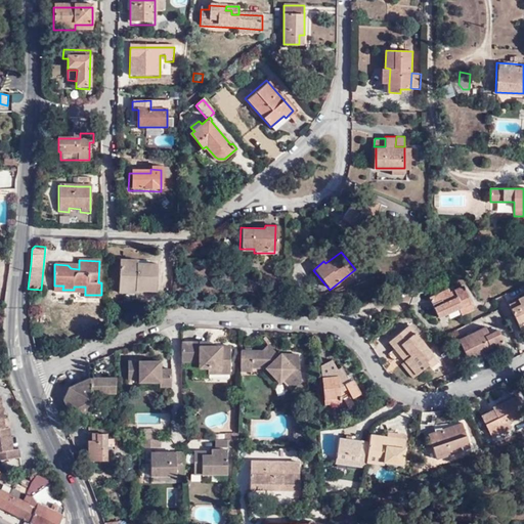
[(126,267),(126,260),(117,260),(116,288),(132,288),(132,291),(154,291),(154,264),(133,264),(133,267),(126,267)]
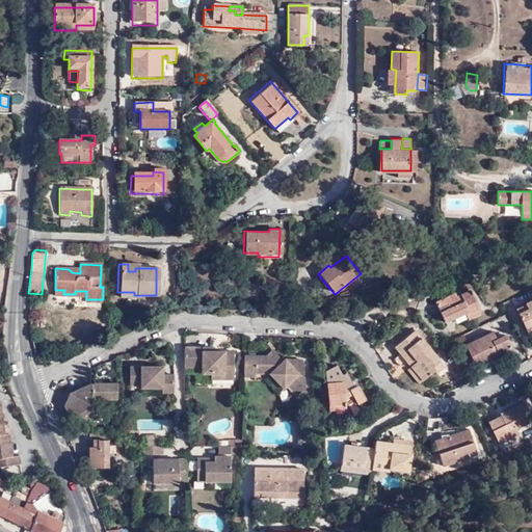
[(468,314),(470,320),(482,315),(472,292),(458,298),(456,295),(437,304),(447,323),(468,314)]
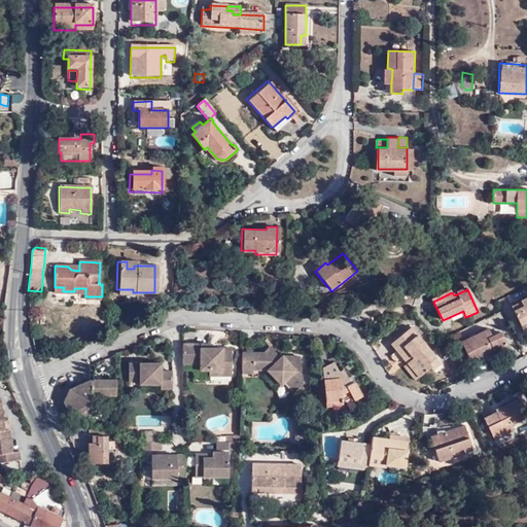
[(526,325),(526,300),(514,307),(524,327),(526,325)]
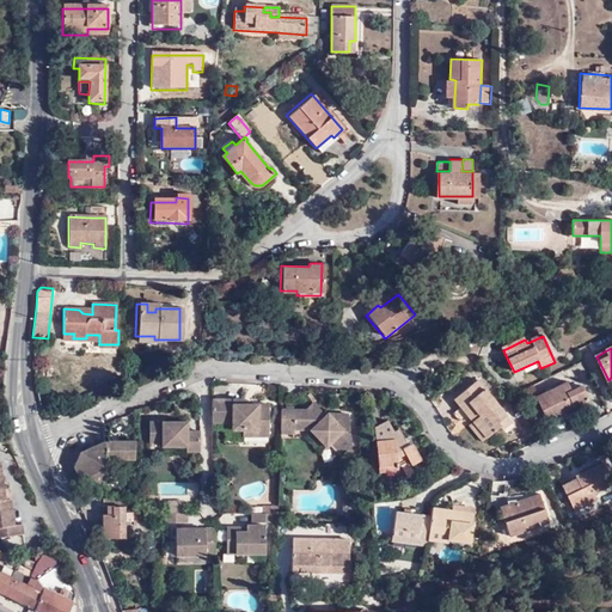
[(518,380),(540,368),(538,361),(514,372),(518,380)]
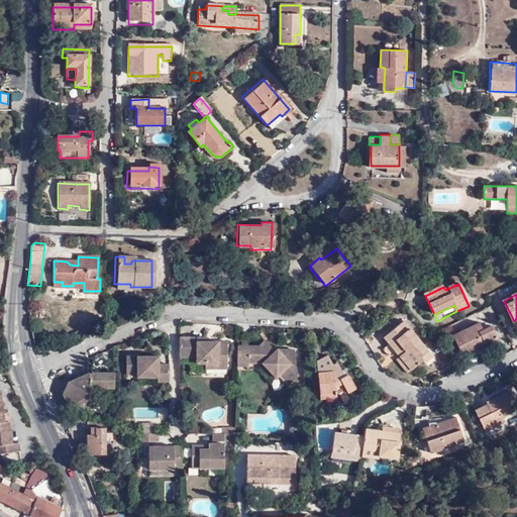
[(423,357),(430,351),(404,321),(385,337),(401,357),(412,372),(424,360),(425,360),(423,357)]
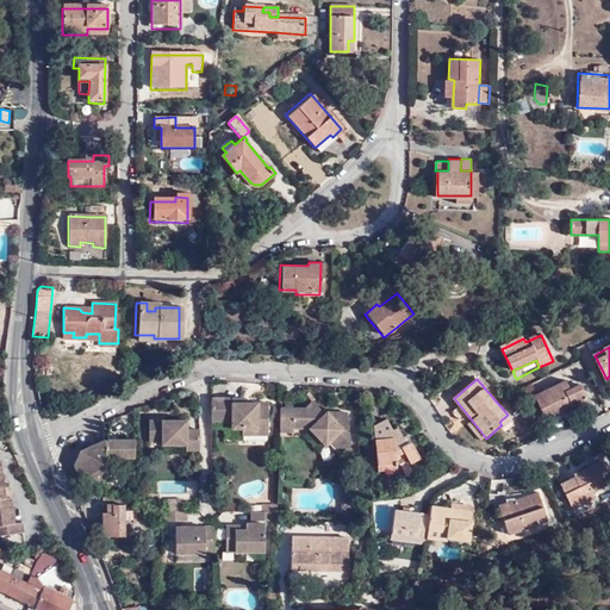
[(567,381),(536,396),(547,419),(574,406),(576,409),(590,403),(582,385),(571,390),(567,381)]
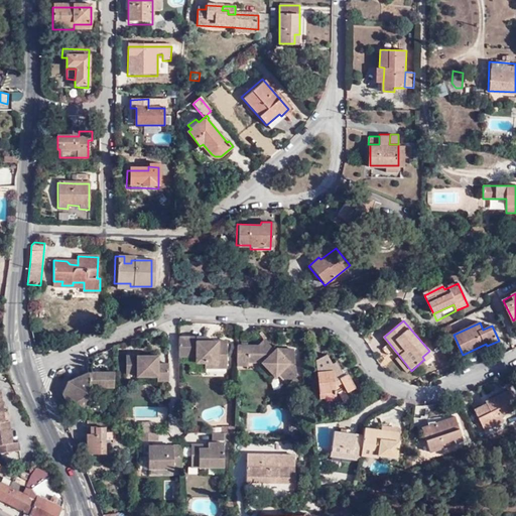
[(206,343),(179,343),(179,362),(197,362),(197,368),(206,368),(206,373),(227,374),(227,347),(214,347),(206,347),(206,343)]
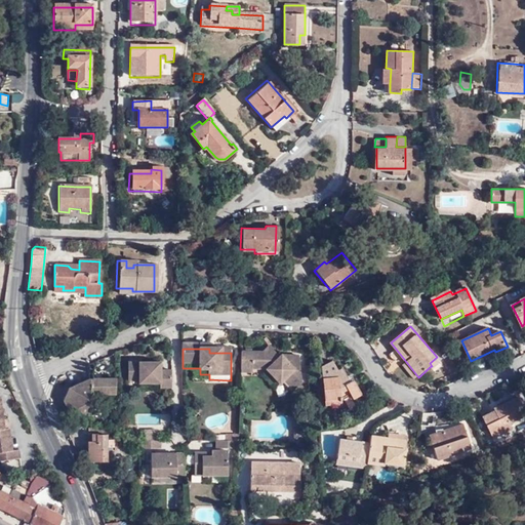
[(263,355),(242,355),(241,375),(251,375),(251,371),(265,372),(280,388),(285,382),(295,393),(303,386),(299,358),(292,358),(287,363),(282,358),(279,360),(269,349),(263,355)]
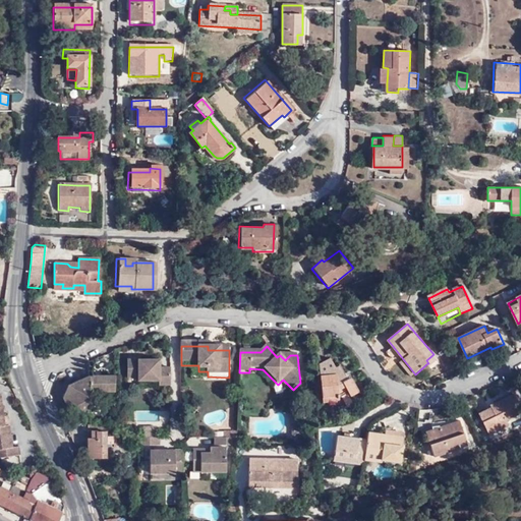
[(438,360),(433,354),(426,360),(428,363),(427,363),(429,366),(438,360)]
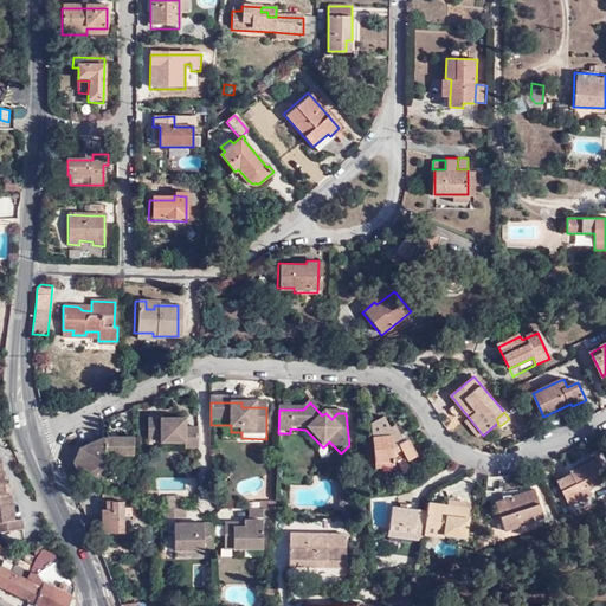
[(180,429),(180,419),(148,418),(148,440),(160,440),(160,444),(173,444),(184,444),(184,449),(198,449),(198,429),(187,429),(180,429)]
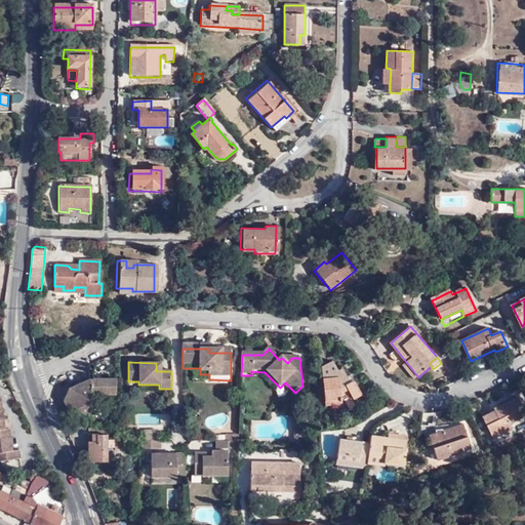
[(418,377),(407,363),(404,365),(415,379),(418,377)]
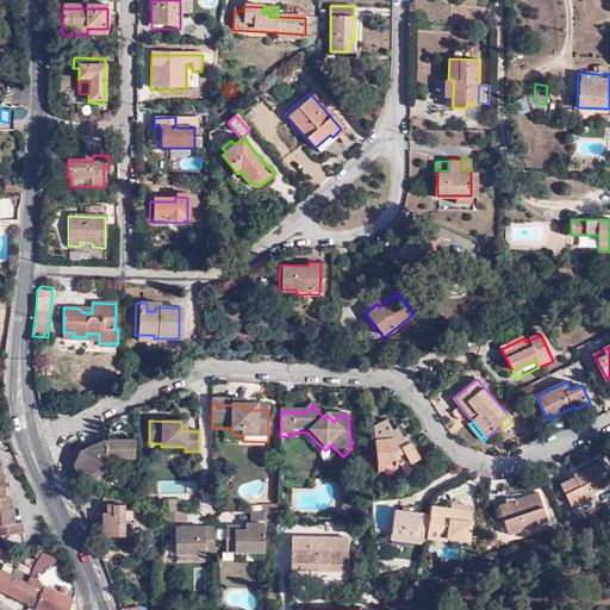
[(386,472),(386,478),(398,477),(398,471),(406,465),(410,471),(421,465),(411,449),(408,450),(399,435),(393,437),(387,427),(373,434),(377,472),(386,472)]
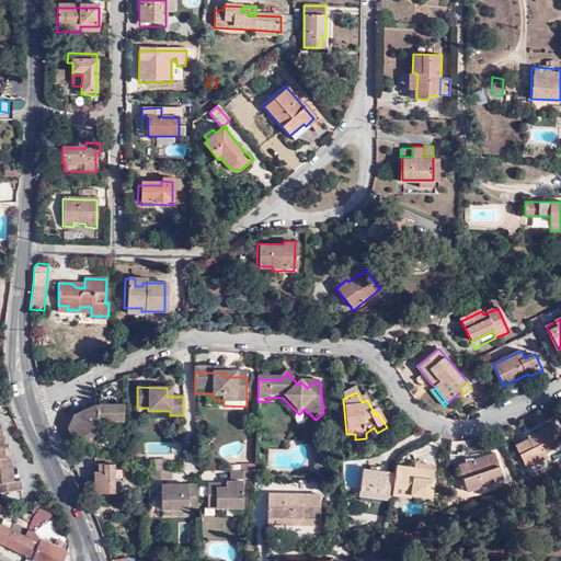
[(124,423),(124,407),(98,407),(96,416),(87,416),(87,412),(78,415),(76,416),(69,430),(77,447),(86,447),(87,441),(96,441),(96,422),(124,423)]
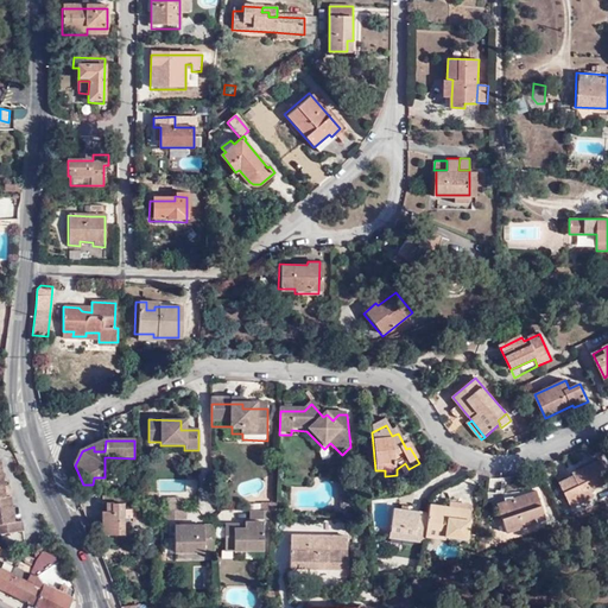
[(105,451),(106,441),(94,447),(94,451),(105,451)]
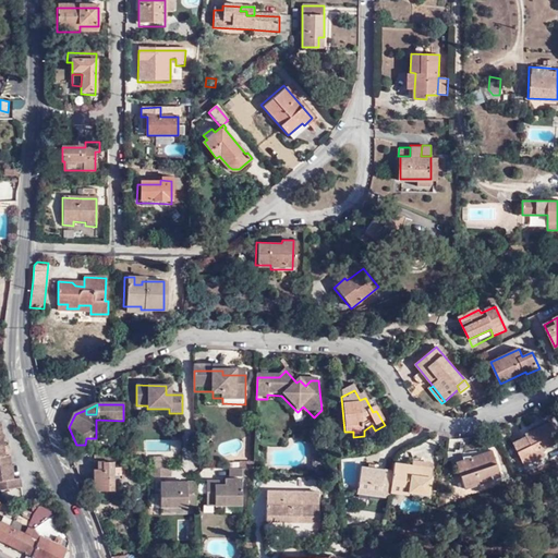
[(537,433),(526,437),(513,444),(522,460),(530,456),(533,461),(546,455),(544,449),(557,443),(557,433),(553,422),(536,429),(537,433)]
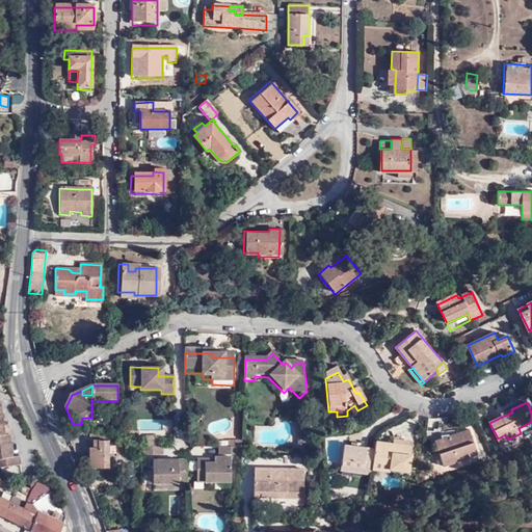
[(436,442),(446,468),(480,455),(471,430),(451,436),(451,435),(444,437),(445,439),(436,442)]
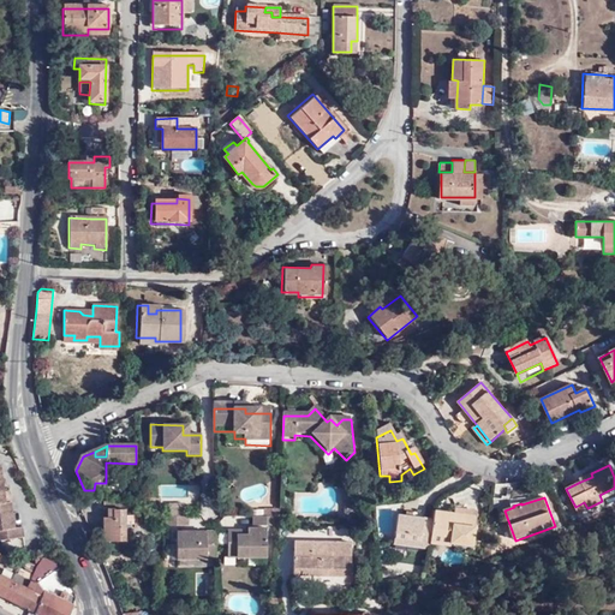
[(0,536),(6,536),(6,539),(23,537),(21,526),(13,527),(10,501),(0,502),(0,536)]
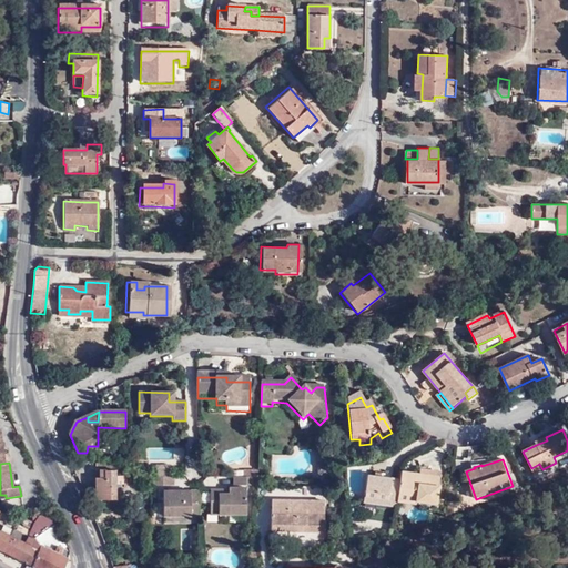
[(114,464),(97,464),(95,501),(114,501),(117,467),(114,464)]
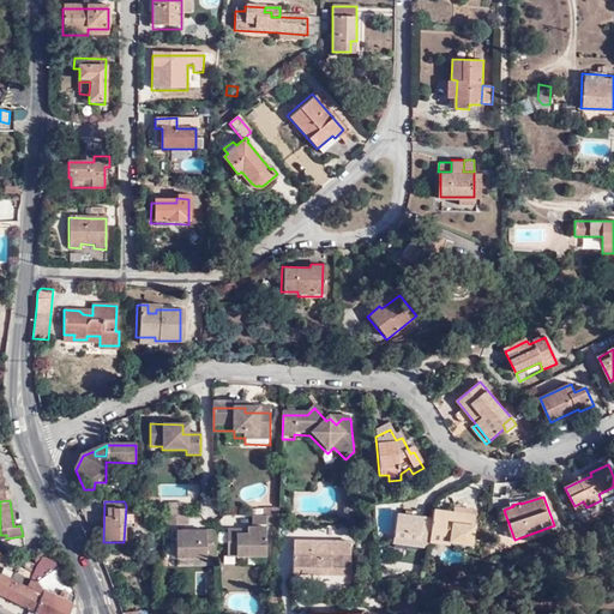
[(583,501),(575,506),(577,512),(587,507),(583,501)]
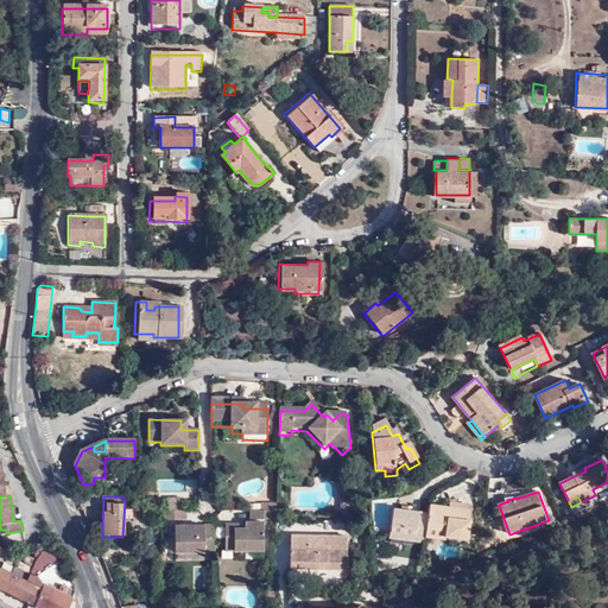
[(453,508),(432,506),(432,507),(431,514),(430,527),(449,530),(448,537),(470,539),(474,511),(453,508)]
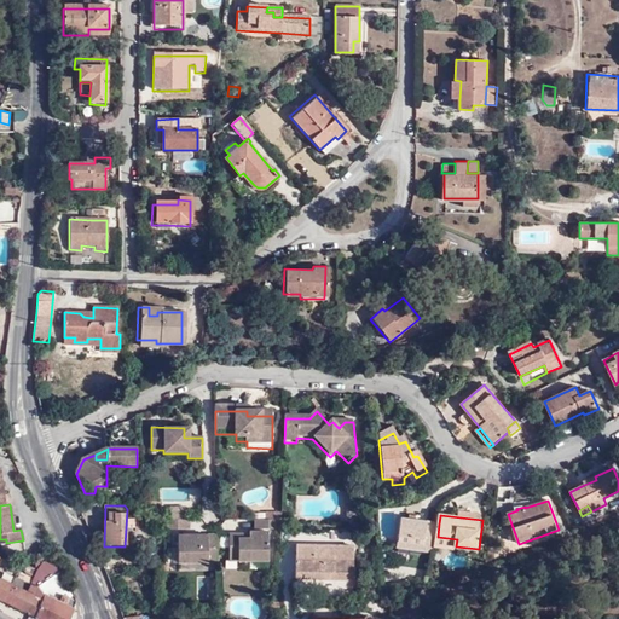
[(438,537),(439,524),(417,521),(410,520),(403,519),(399,549),(435,554),(437,548),(438,537)]
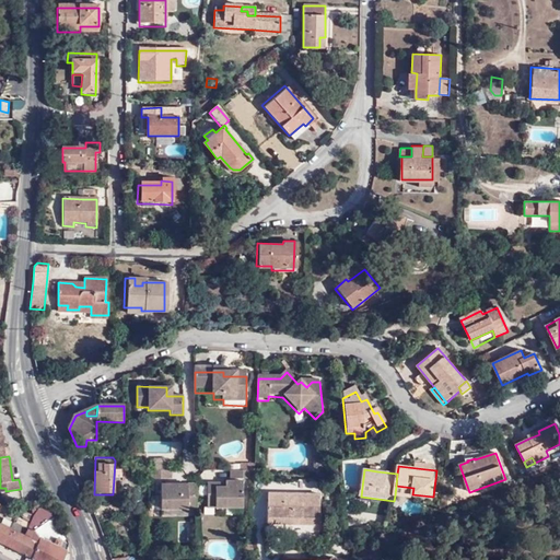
[(214,488),(214,485),(206,485),(206,509),(242,509),(241,482),(223,482),(223,485),(223,488),(214,488)]
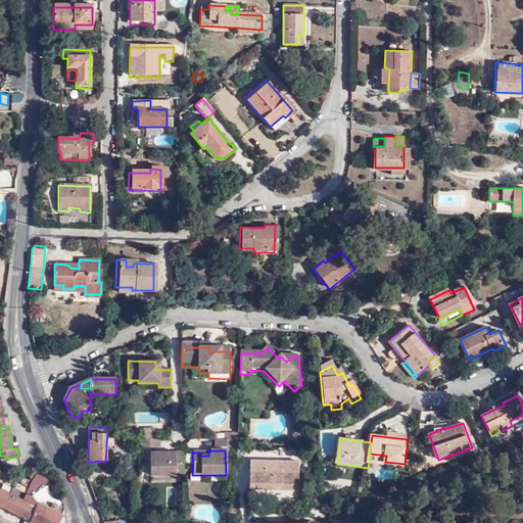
[(149,477),(182,477),(182,454),(165,454),(165,458),(158,457),(158,454),(149,455),(149,477)]
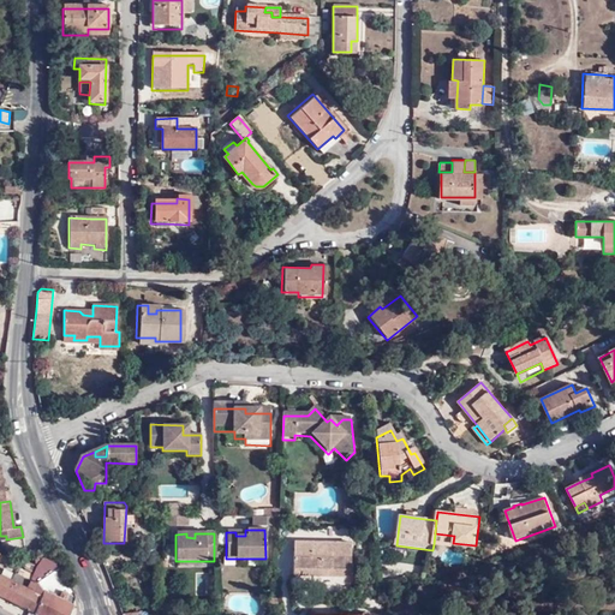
[(454,536),(435,533),(434,544),(453,545),(453,543),(454,536)]
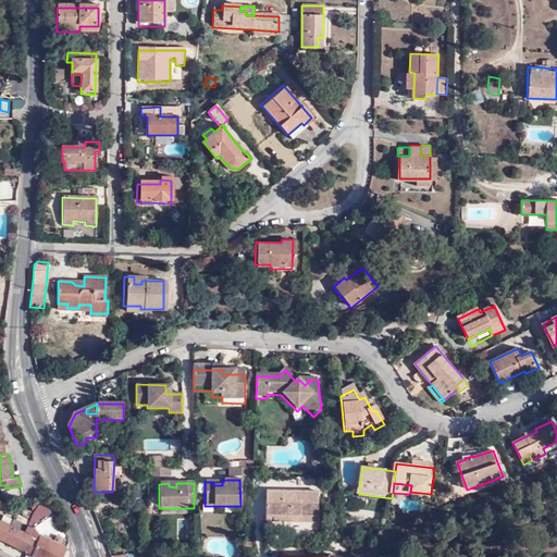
[(267,492),(267,506),(269,506),(316,507),(317,493),(267,492)]
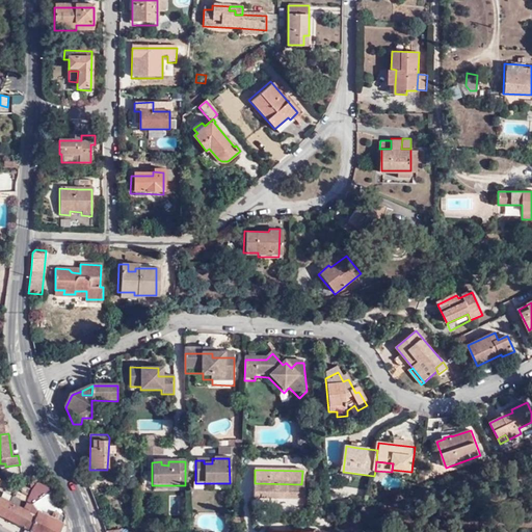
[(61,516),(47,481),(42,483),(33,483),(25,503),(11,496),(8,502),(0,497),(0,512),(31,529),(36,531),(58,531),(62,524),(60,523),(61,516)]
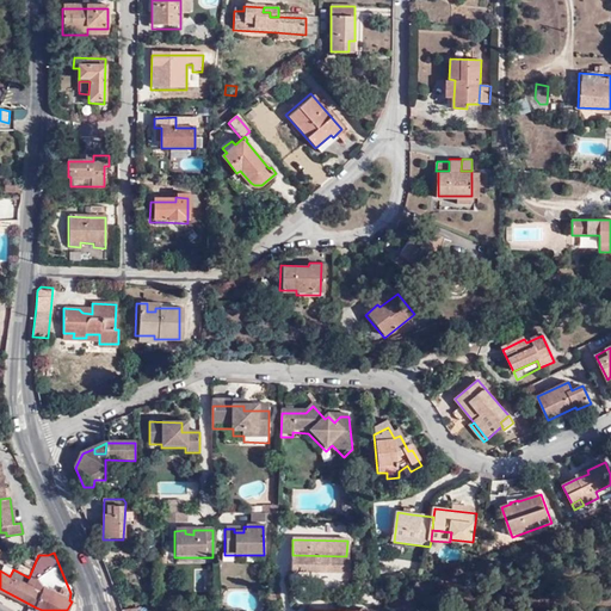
[(295,555),(292,555),(291,573),(346,574),(346,556),(295,555)]
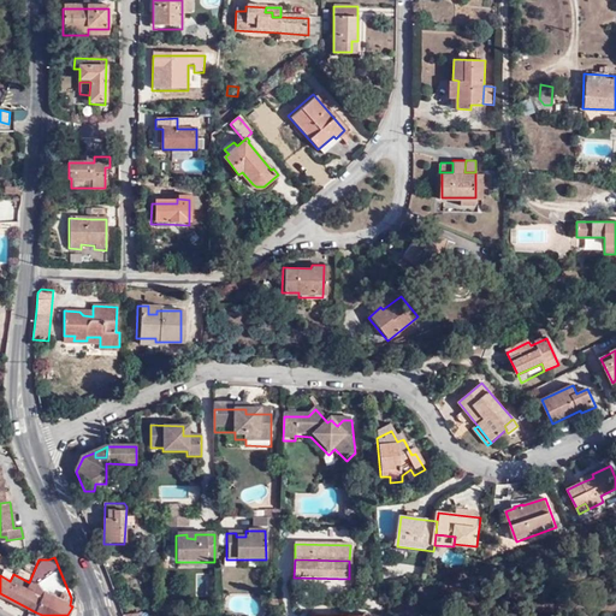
[(42,615),(36,612),(0,593),(0,596),(39,615),(42,615)]
